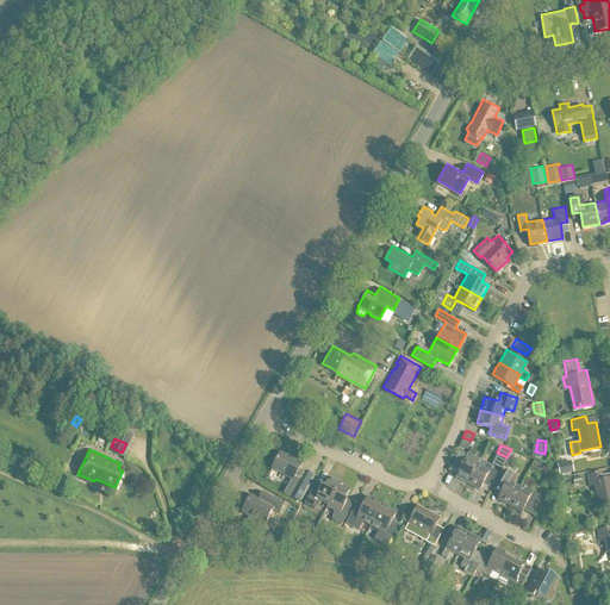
[(280,449),(272,466),(293,478),(284,492),(298,500),(304,488),(313,473),(299,466),(302,462),(280,449)]
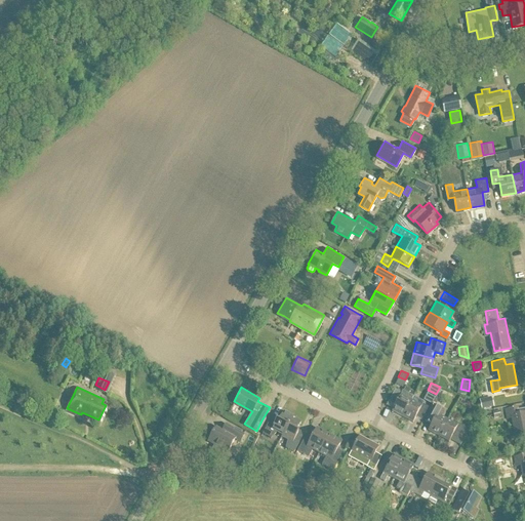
[(392,408),(402,414),(410,398),(400,392),(401,391),(395,387),(388,400),(394,403),(392,408)]
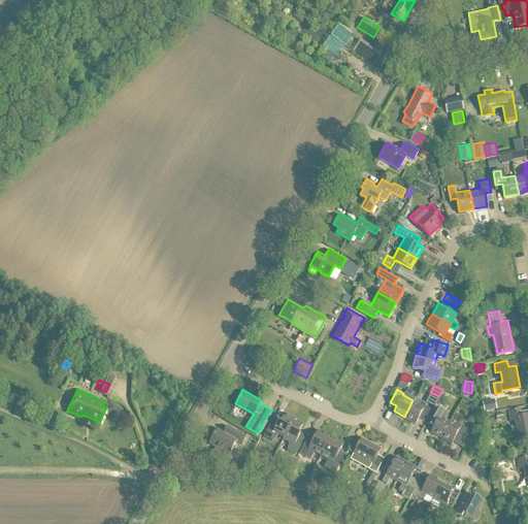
[(494,397),(482,400),(484,410),(496,407),(494,397)]
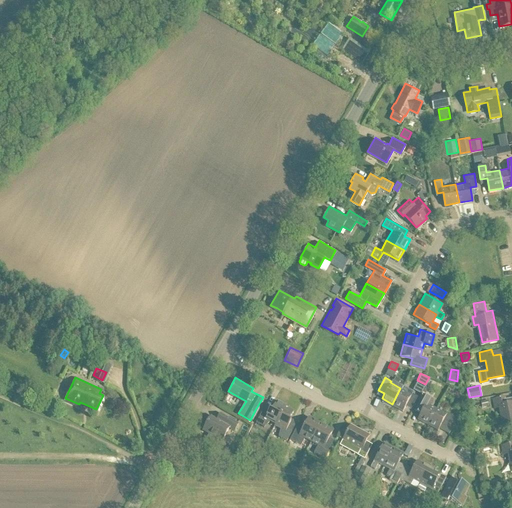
[(400,388),(392,404),(402,409),(405,404),(410,407),(417,394),(412,391),(411,393),(400,388)]
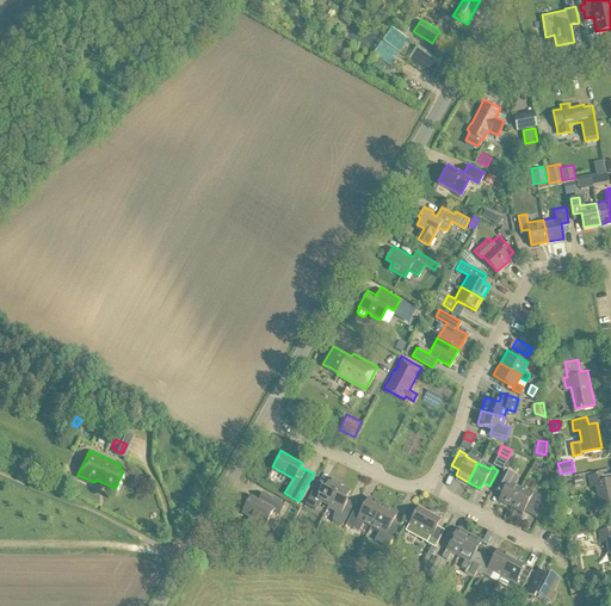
[(505,469),(494,488),(501,492),(498,498),(510,505),(520,486),(513,482),(517,476),(505,469)]
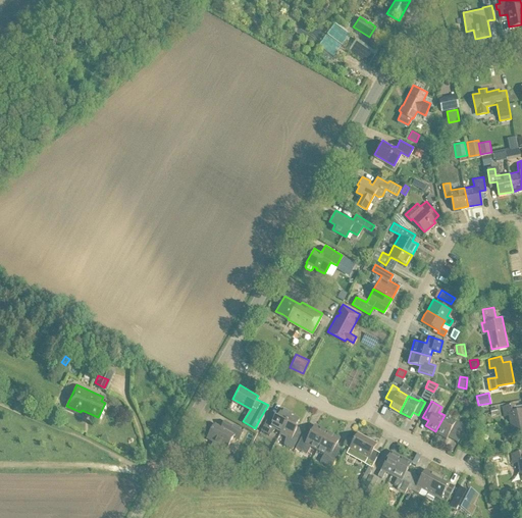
[(515,403),(504,405),(505,413),(509,412),(513,431),(521,429),(521,404),(516,406),(515,403)]
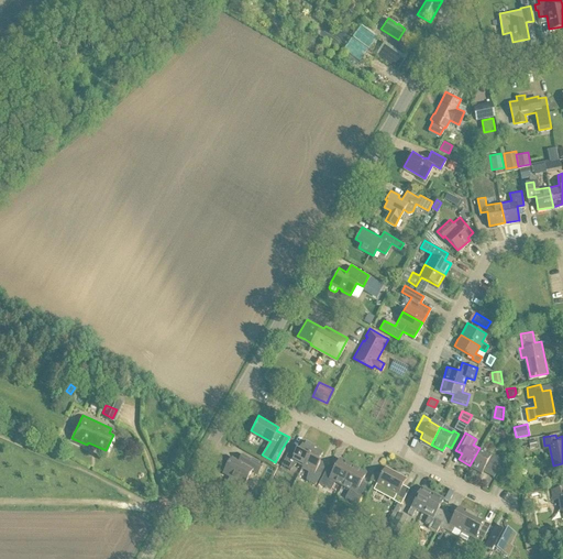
[(302,464),(312,446),(313,445),(304,439),(298,450),(296,448),(293,455),(287,452),(280,463),(290,468),(296,461),(302,464)]
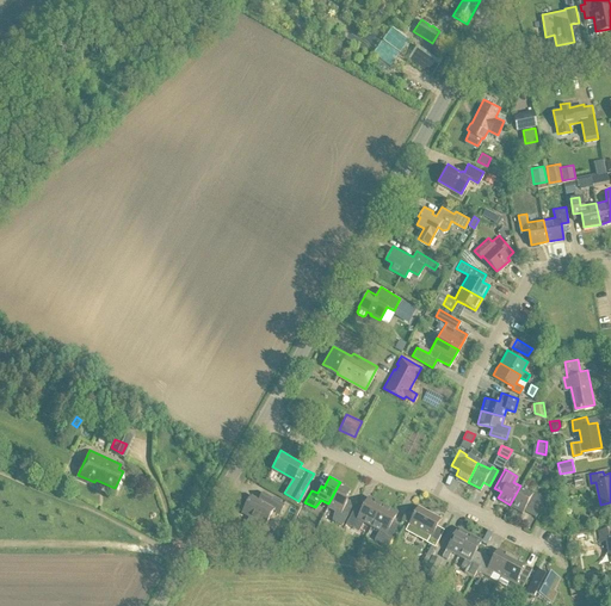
[(350,488),(339,483),(328,504),(327,505),(334,508),(332,519),(341,524),(347,512),(341,508),(346,500),(344,499),(350,488)]
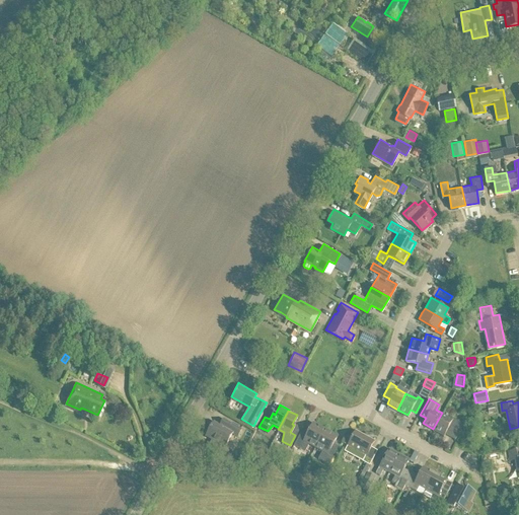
[(442,413),(433,429),(444,434),(446,429),(452,432),(458,419),(453,416),(452,418),(442,413)]
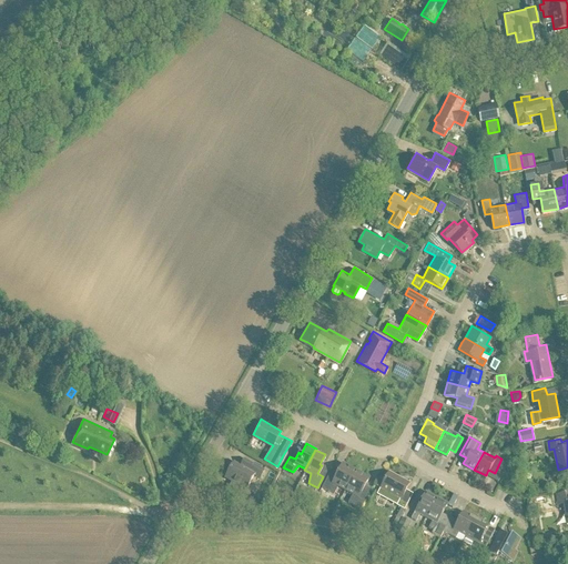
[(233,460),(224,475),(232,480),(225,492),(234,496),(237,497),(239,497),(241,496),(242,496),(244,494),(247,489),(245,487),(254,473),(260,476),(264,467),(249,460),(245,466),(233,460)]
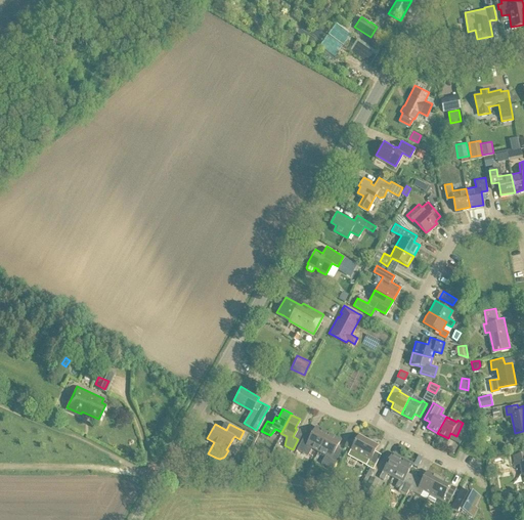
[(318,449),(328,432),(315,426),(308,440),(302,437),(296,447),(308,453),(312,446),(318,449)]
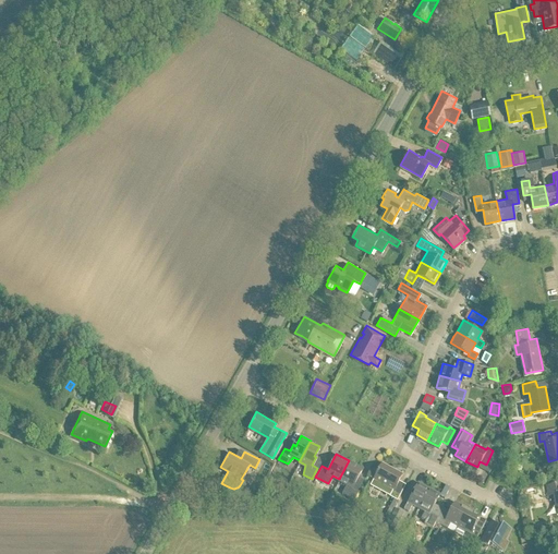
[(362,468),(349,460),(339,479),(346,483),(341,491),(354,497),(360,486),(353,482),(362,468)]
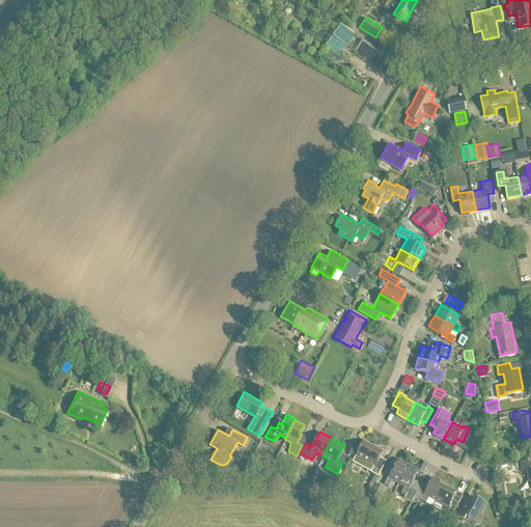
[(355,454),(368,462),(366,467),(378,474),(385,460),(379,456),(383,449),(363,439),(359,447),(355,453),(355,454)]
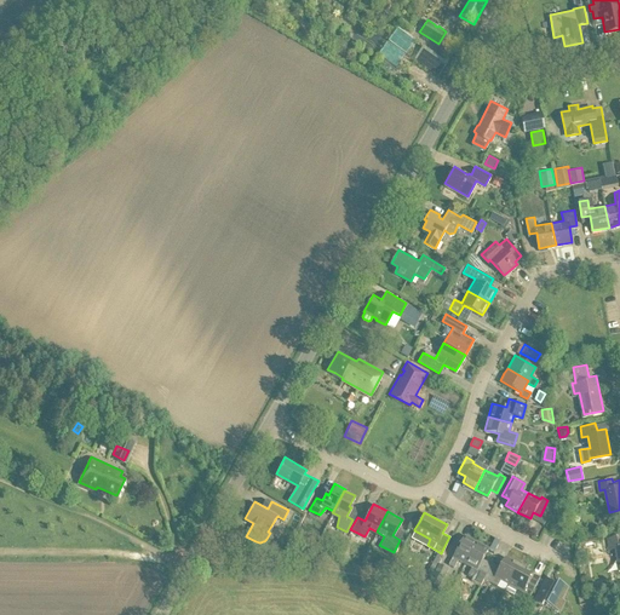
[(293,534),(290,542),(297,546),(300,538),(293,534)]
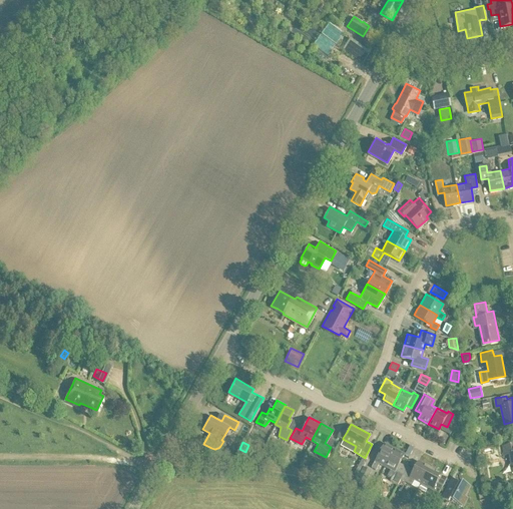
[(385,465),(394,447),(384,442),(371,466),(375,468),(379,462),(385,465)]
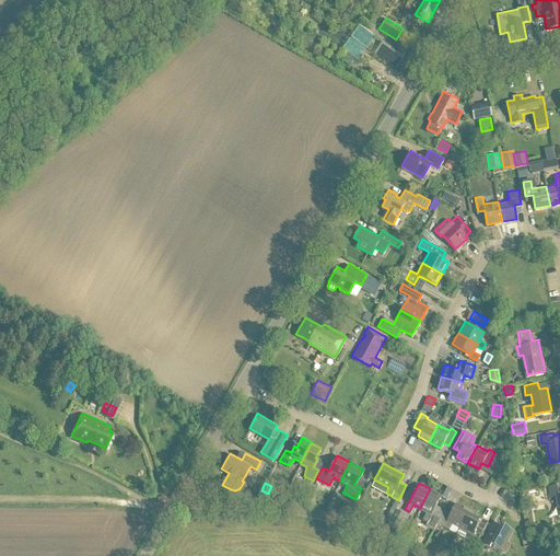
[(559,513),(559,512),(559,483),(549,485),(551,494),(556,493),(559,513)]
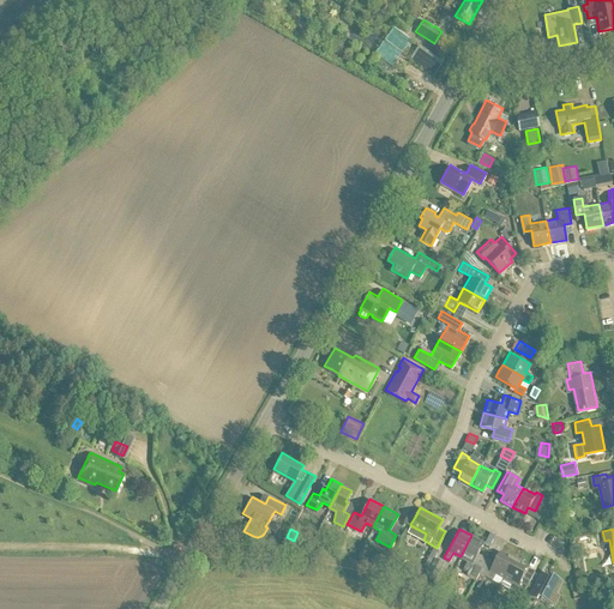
[(483,542),(471,535),(461,556),(467,560),(463,567),(468,570),(470,566),(479,572),(487,556),(477,552),(483,542)]
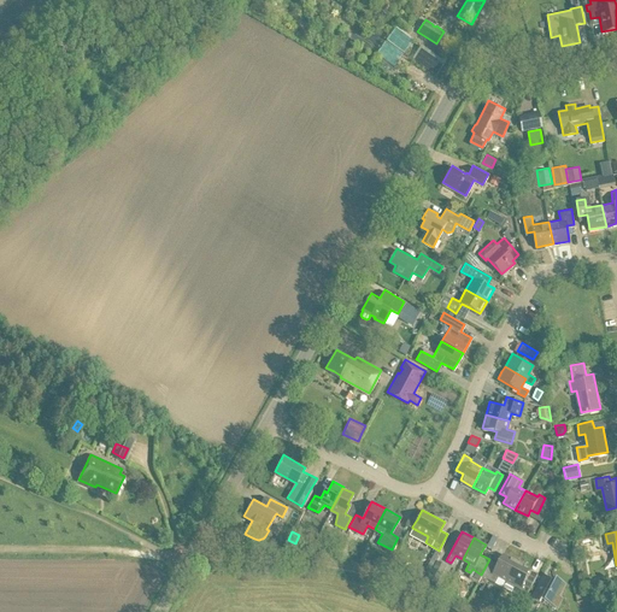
[(498,575),(506,580),(516,560),(503,553),(497,563),(489,559),(481,575),(494,582),(498,575)]
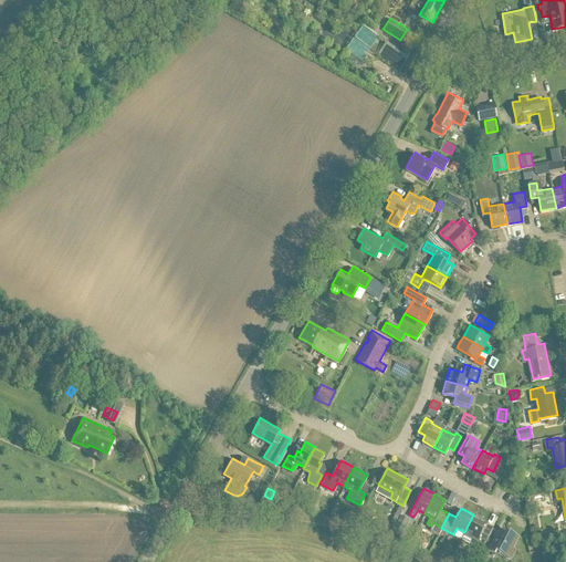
[(400,513),(391,530),(400,536),(409,519),(400,513)]
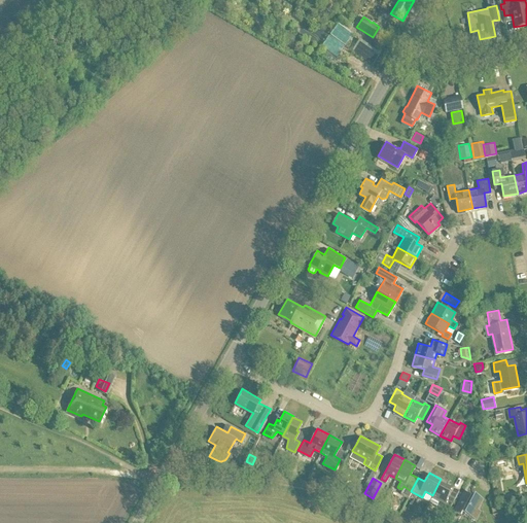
[(429,501),(436,504),(447,511),(454,497),(448,493),(453,485),(441,479),(432,495),(429,501)]
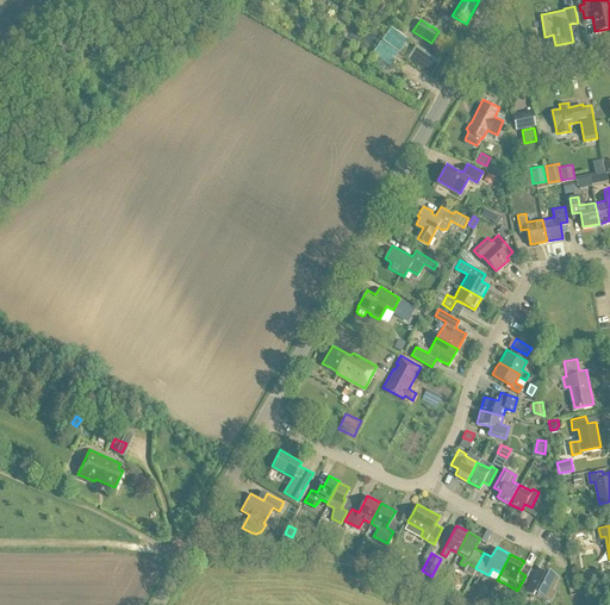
[(553,587),(559,577),(548,571),(547,574),(537,568),(526,591),(533,594),(534,592),(551,600),(555,590),(553,587)]
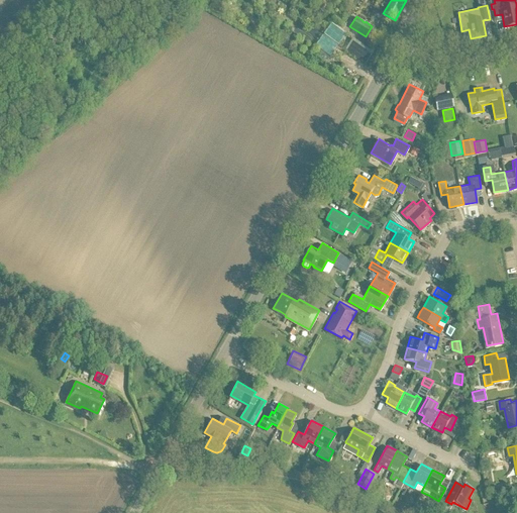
[(439,502),(435,509),(440,512),(444,505),(439,502)]
